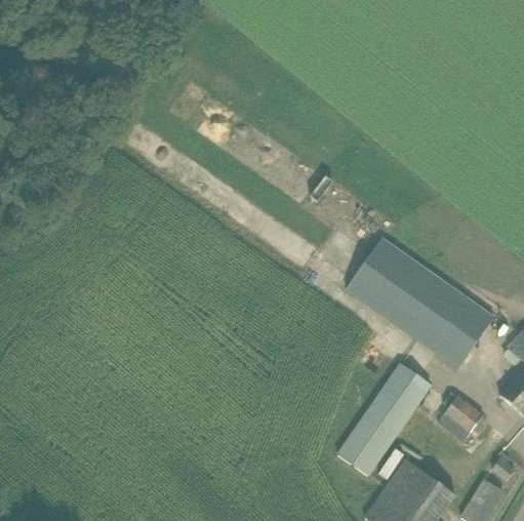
[(249,135),(242,144),(264,162),(271,154),(249,135)]
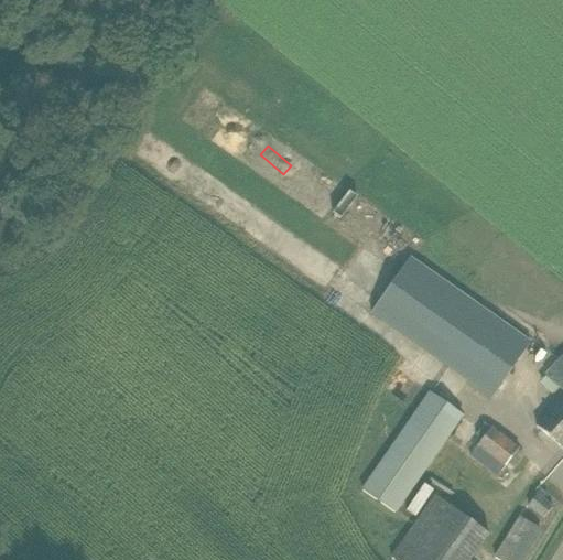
[(371,310),(494,395),(532,340),(411,254),(371,310)]
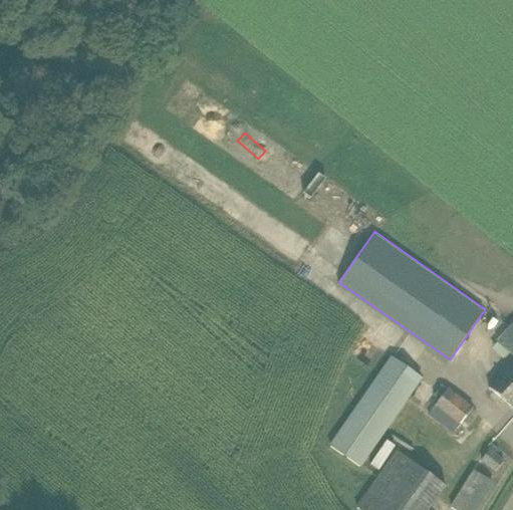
[(512,359),(490,385),(512,406),(512,321),(498,338),(512,351),(512,359)]
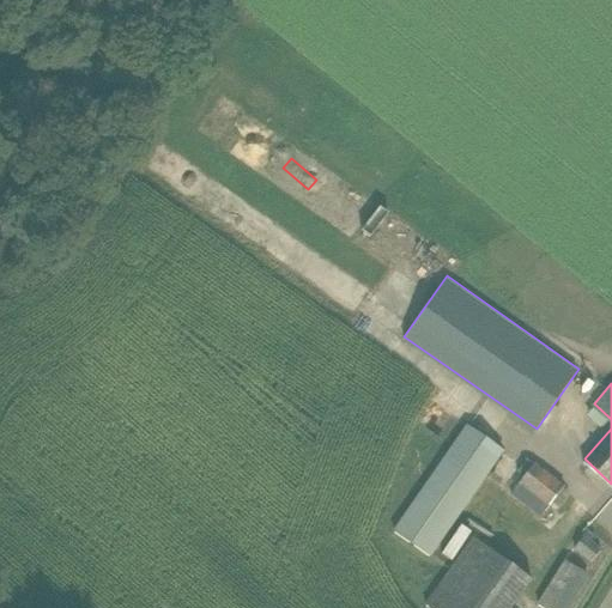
[(393,527),(431,555),(506,447),(468,420),(393,527)]
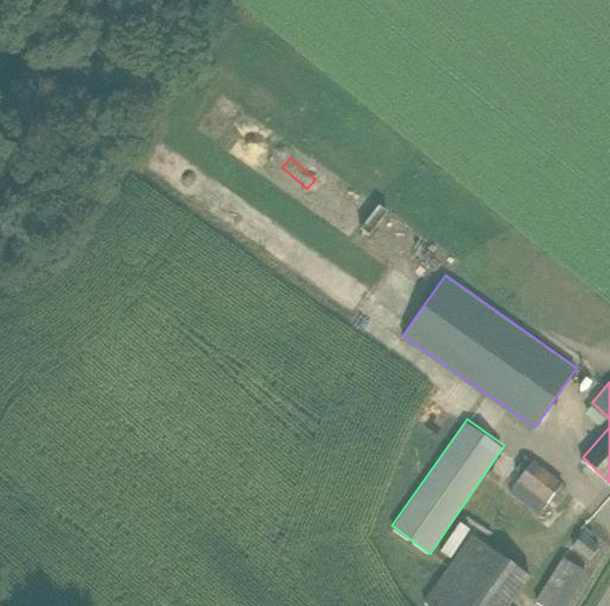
[(516,468),(522,472),(509,489),(540,512),(565,481),(535,458),(534,459),(527,455),(516,468)]
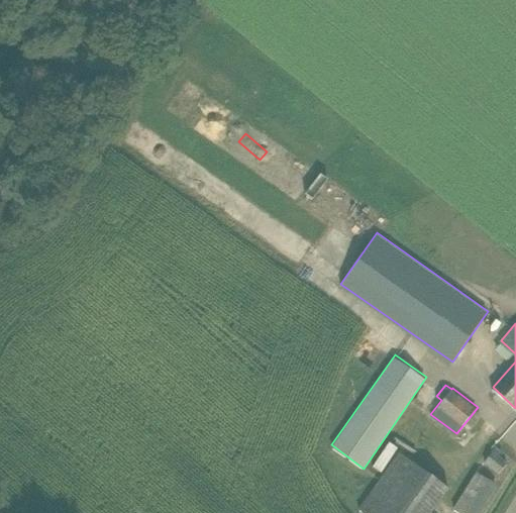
[(492,448),(493,449),(485,459),(499,472),(507,462),(499,454),(502,450),(495,444),(492,448)]
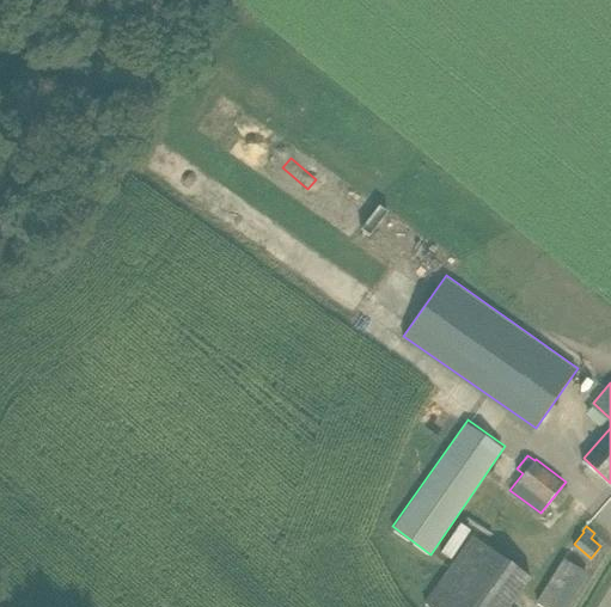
[(425,600),(434,606),(508,606),(532,576),(530,574),(531,572),(523,566),(521,568),(474,533),(425,600)]
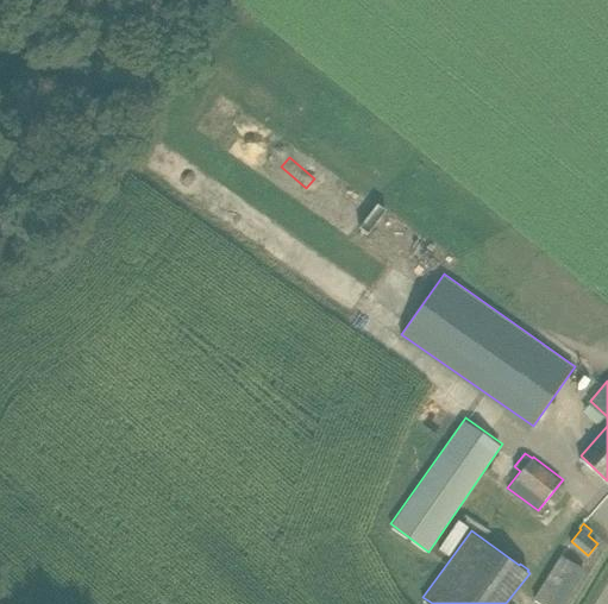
[(534,597),(536,598),(545,603),(559,603),(583,566),(562,553),(534,597)]
